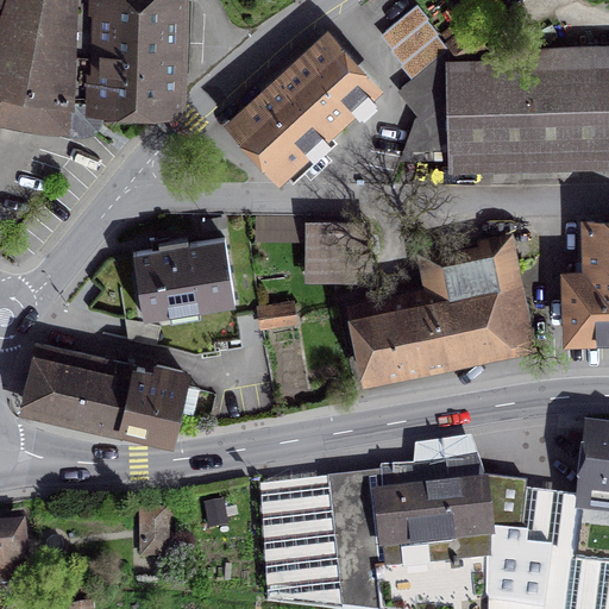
[(7,0),(0,23),(0,118),(89,130),(93,108),(184,108),(184,0),(7,0)]
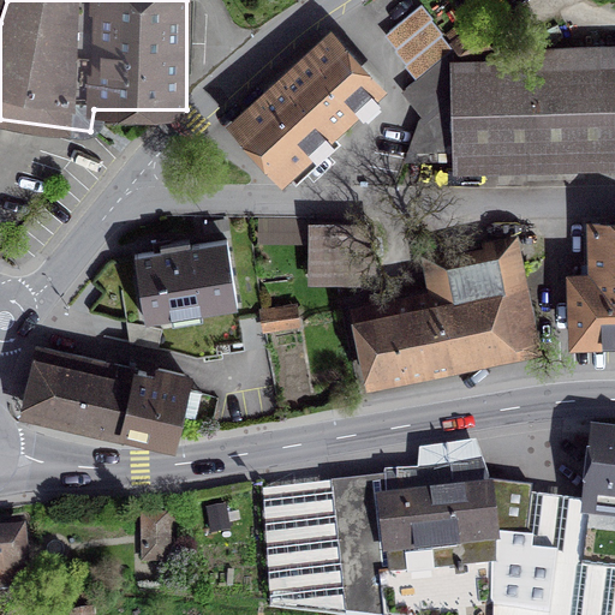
[(430,69),(455,49),(422,6),(387,33),(421,76),(430,69)]
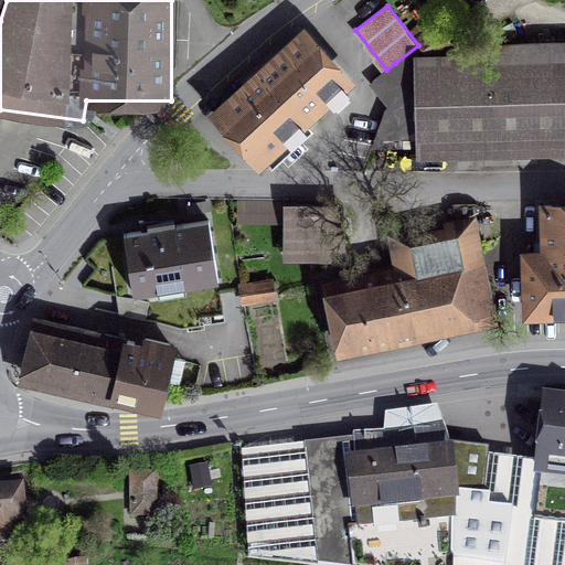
[(212,114),(258,168),(355,84),(309,30),(212,114)]
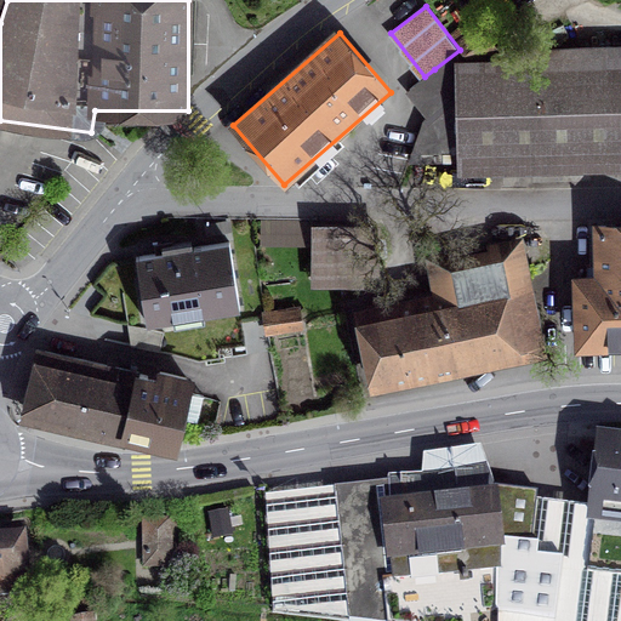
[(460,50),(434,69),(455,95),(479,77),(460,50)]
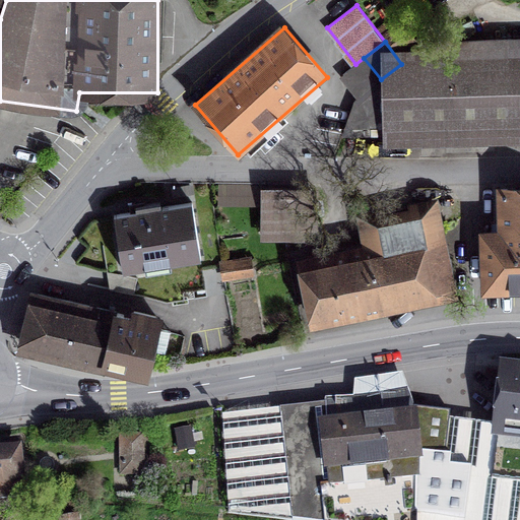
[(382,128),(382,135),(519,131),(519,47),(405,54),(405,60),(401,64),(381,79),(360,96),(354,101),(343,131),(382,128)]
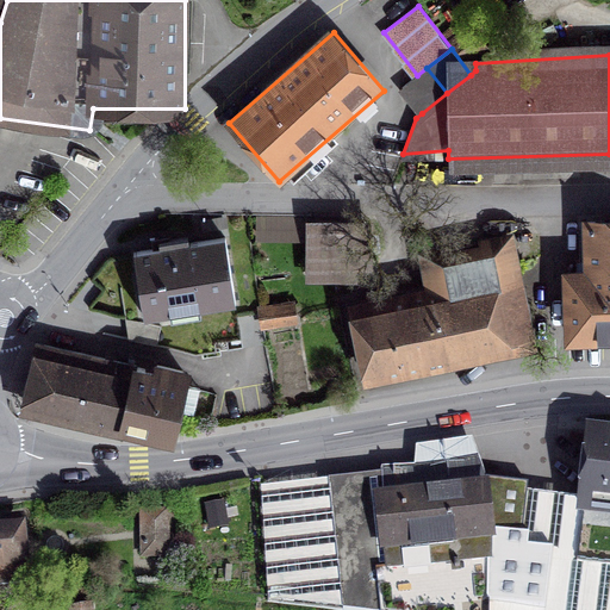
[(417,75),(402,87),(422,113),(447,93),(427,68),(417,75)]
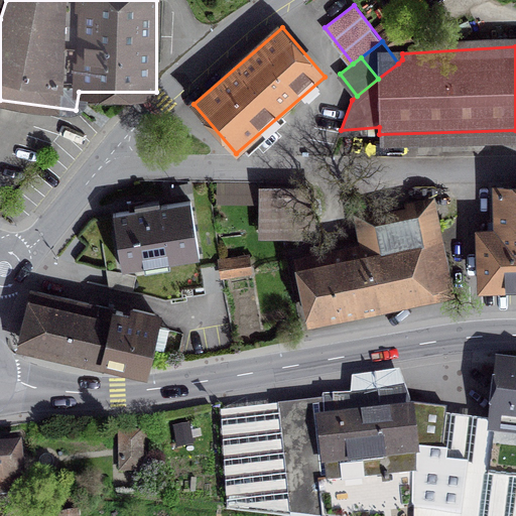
[(263,183),(218,182),(218,198),(263,199),(262,232),(294,233),(294,215),(308,215),(309,189),(263,188),(263,183)]
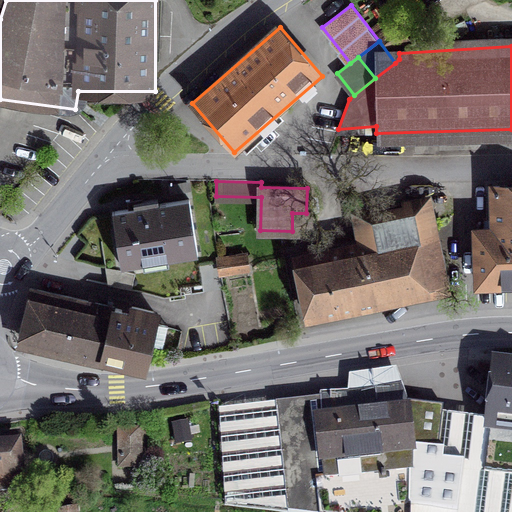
[(489,225),(477,225),(479,291),(511,290),(511,186),(489,187),(489,225)]
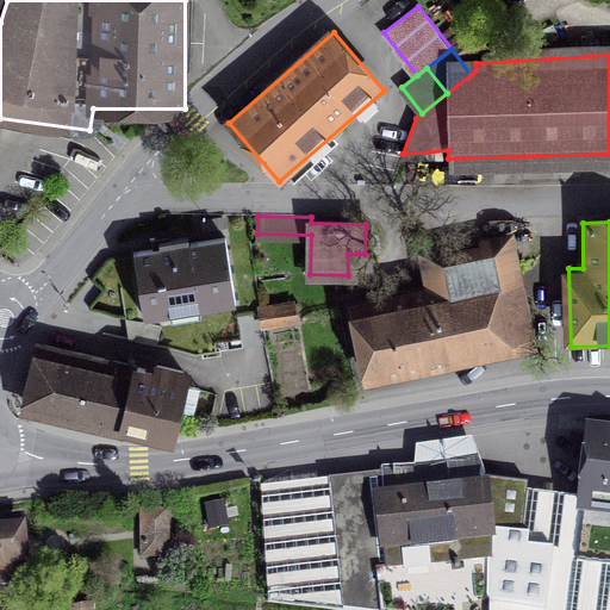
[(134,251),(144,317),(173,312),(173,310),(170,310),(169,302),(198,298),(199,305),(197,305),(198,309),(236,302),(225,237),(188,243),(188,237),(169,240),(168,238),(157,240),(159,248),(134,251)]
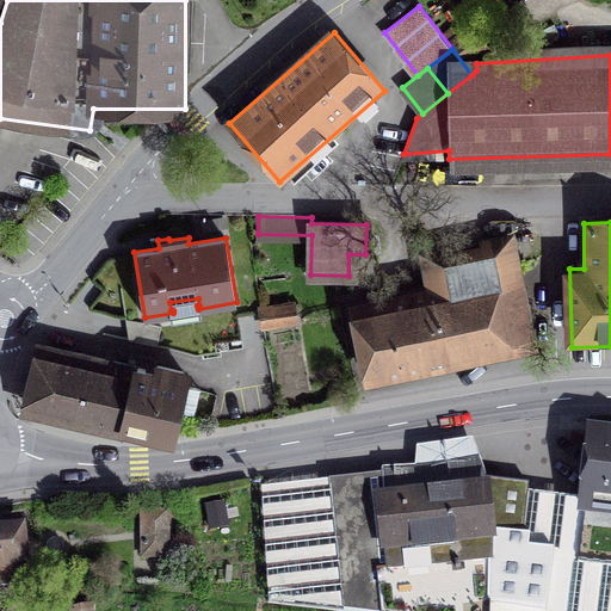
[(434,295),(360,310),(372,371),(530,339),(510,240),(426,257),(434,295)]
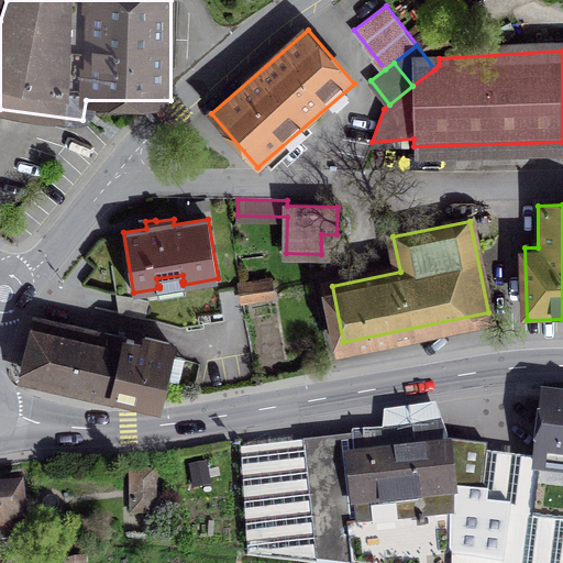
[(269,282),(240,285),(243,300),(271,296),(269,282)]
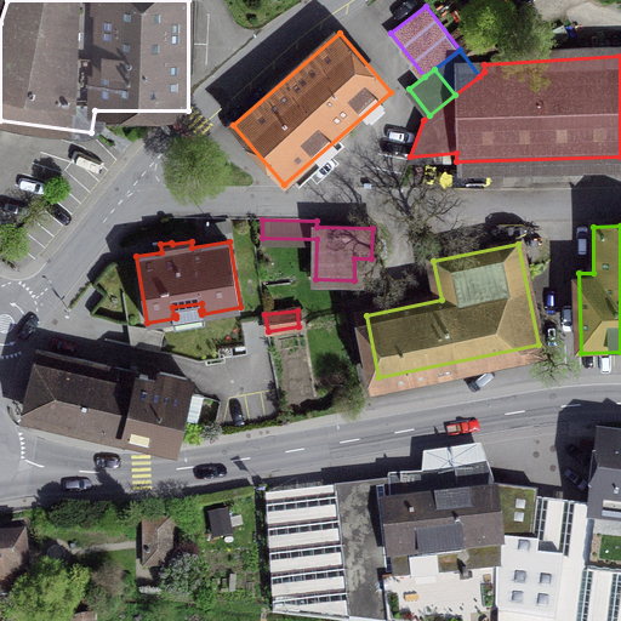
[(45,351),(30,410),(125,432),(138,374),(138,372),(45,351)]
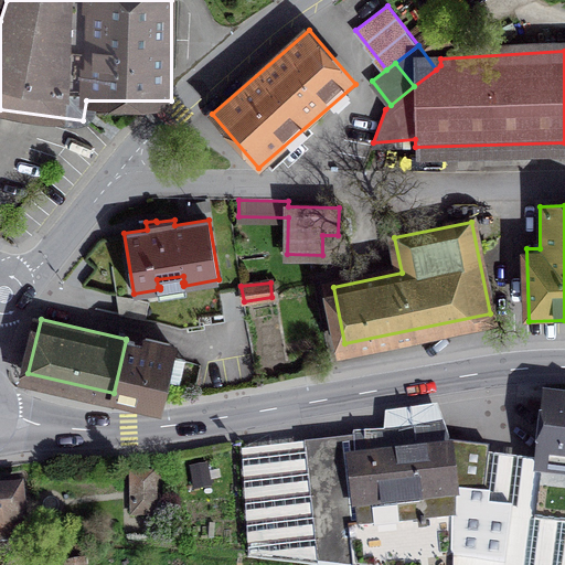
[(126,340),(114,393),(157,403),(161,380),(180,383),(185,360),(167,356),(170,343),(145,338),(144,343),(126,340)]
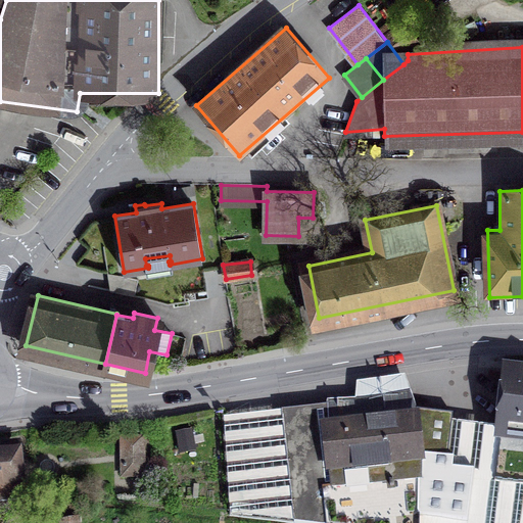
[(522,375),(506,373),(497,452),(522,454),(522,375)]
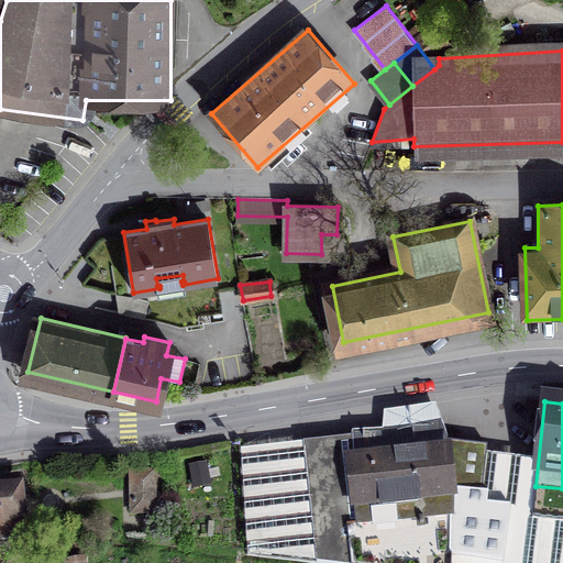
[(445,427),(305,443),(316,562),(504,562),(512,509),(489,506),(489,452),(481,449),(477,416),(444,418),(445,427)]
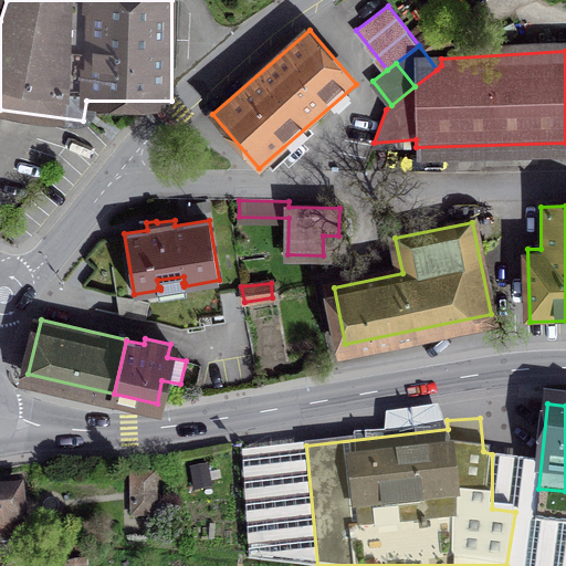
[(207,463),(190,467),(195,489),(211,485),(207,463)]
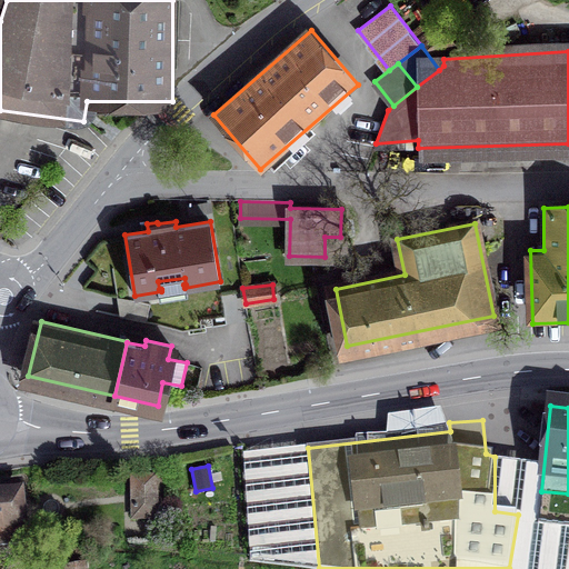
[(155,477),(133,478),(135,517),(155,517),(155,477)]
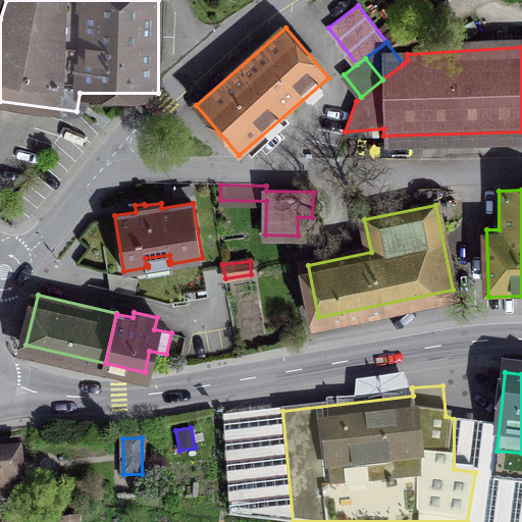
[(0,444),(0,496),(17,494),(17,487),(18,487),(14,444),(0,444)]
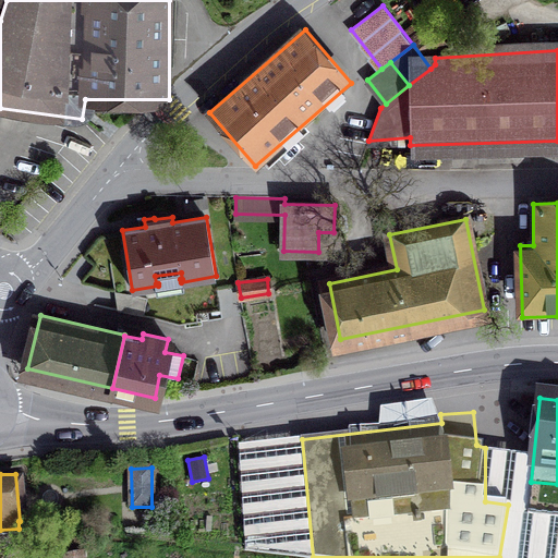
[(557,557),(557,513),(528,510),(521,557),(557,557)]
